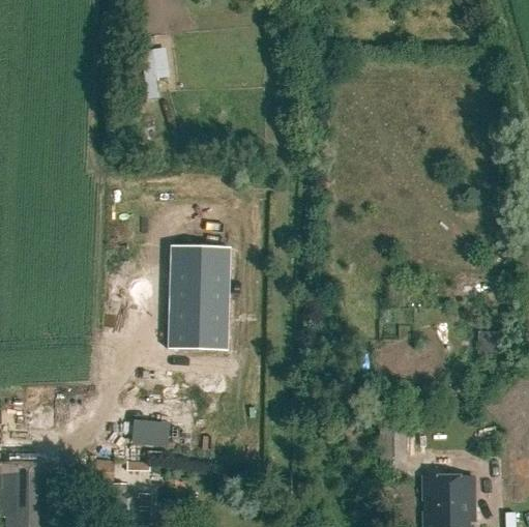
[(139,50),(146,99),(159,97),(156,78),(169,76),(165,47),(139,50)]
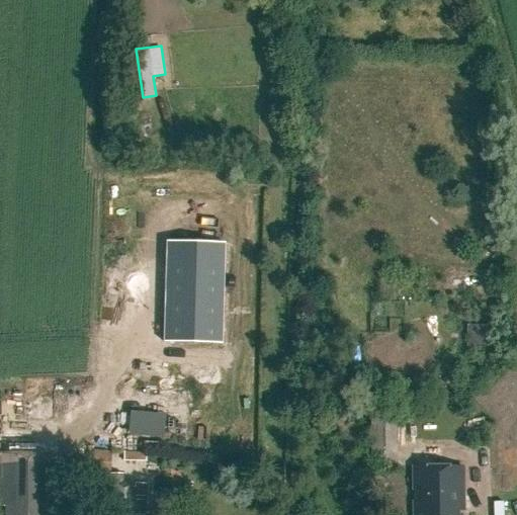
[(166,238),(166,339),(223,339),(223,238),(166,238)]
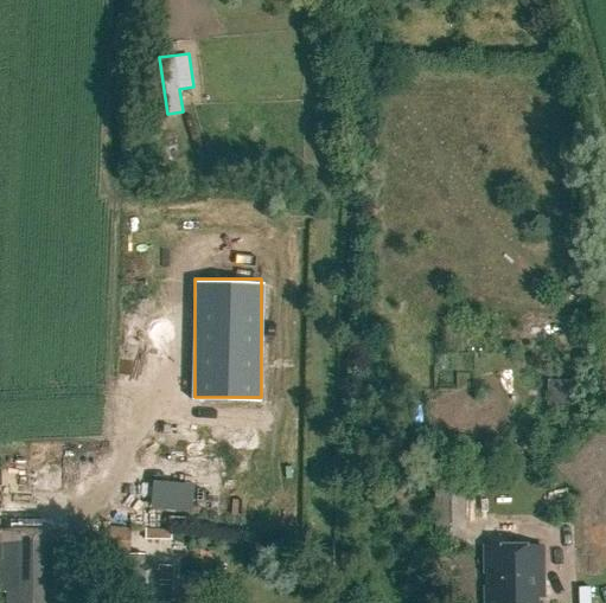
[(147,476),(147,505),(190,506),(190,478),(147,476)]
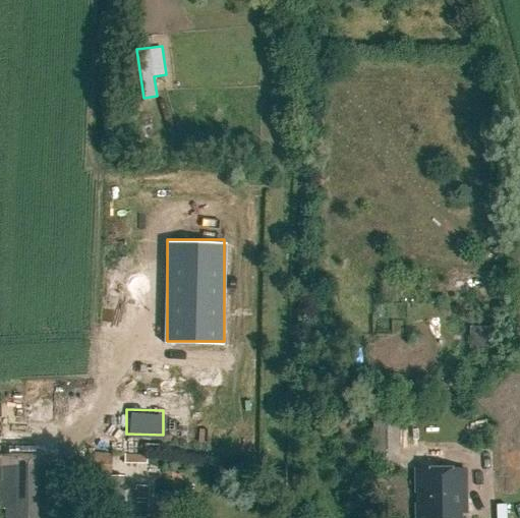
[(372,452),(398,452),(398,415),(372,415),(372,452)]
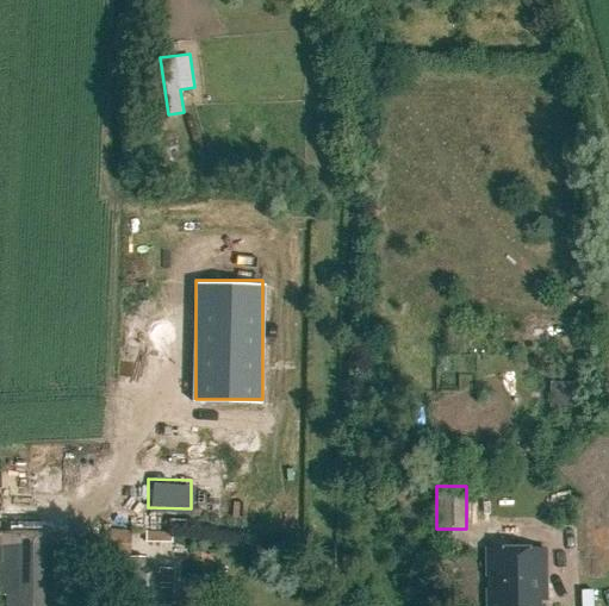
[(106,550),(130,551),(131,529),(109,526),(106,550)]
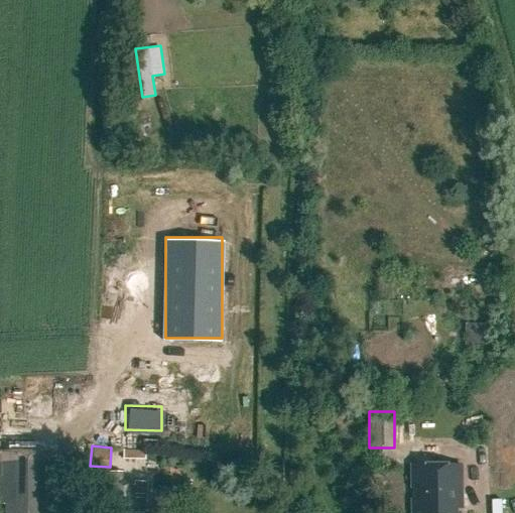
[(122,456),(144,457),(145,449),(122,447),(122,456)]
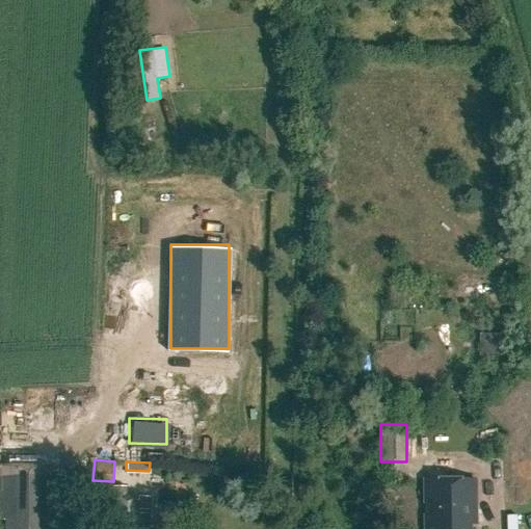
[(56,528),(57,464),(0,463),(0,518),(5,519),(4,528),(56,528)]
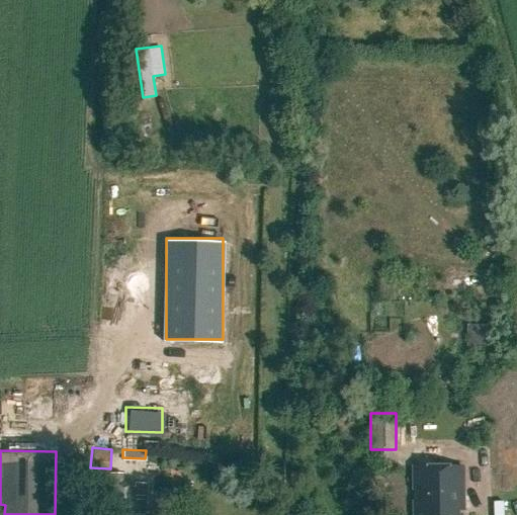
[(462,508),(461,465),(412,465),(412,514),(455,514),(456,508),(462,508)]
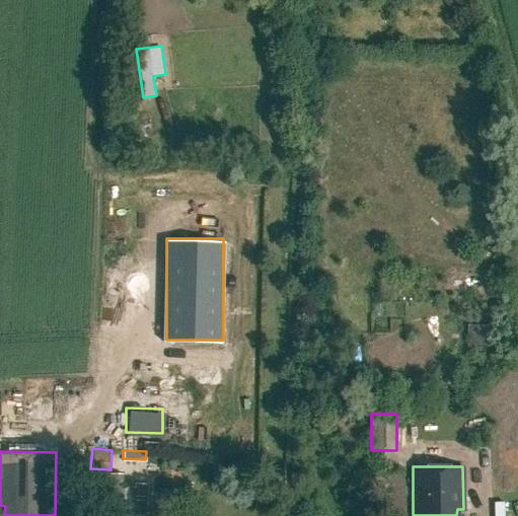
[(105,471),(105,482),(104,515),(138,515),(139,514),(144,514),(144,483),(122,483),(122,471),(105,471)]
